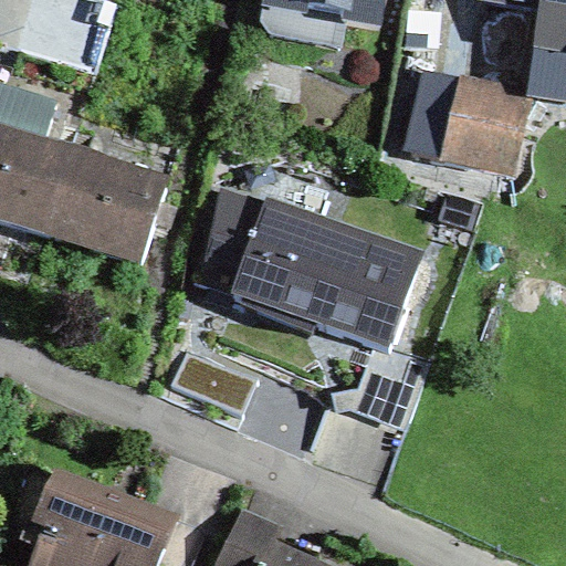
[(278,0),(276,8),(381,25),(385,0),(278,0)]
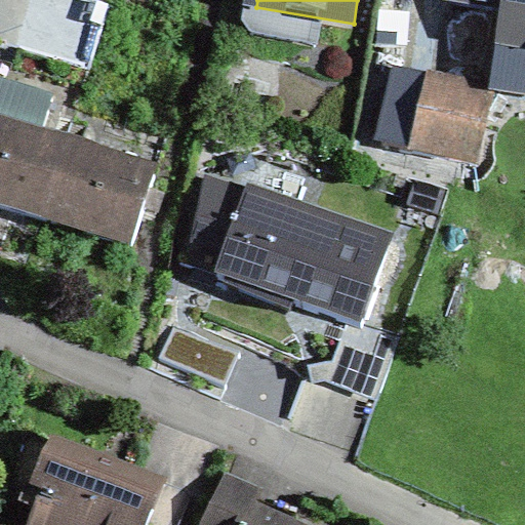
[(524,0),(448,0),(448,3),(509,12),(503,46),(524,49),(524,0)]
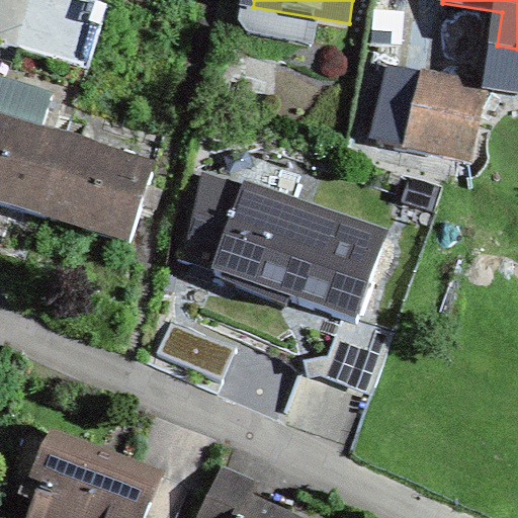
[(42,218),(65,147),(38,138),(52,98),(0,82),(0,203),(15,208),(42,218)]
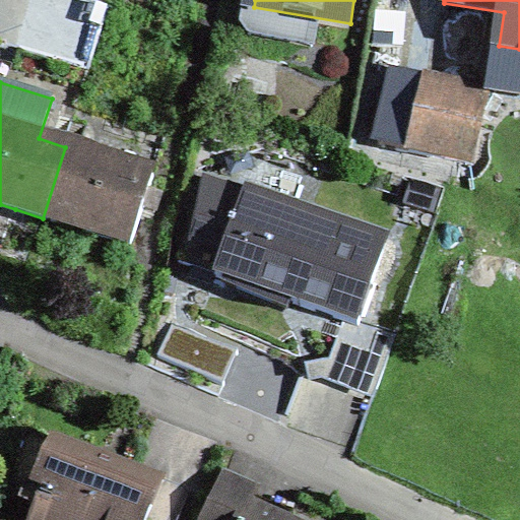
[(489,96),(426,82),(409,149),(473,165),(489,96)]
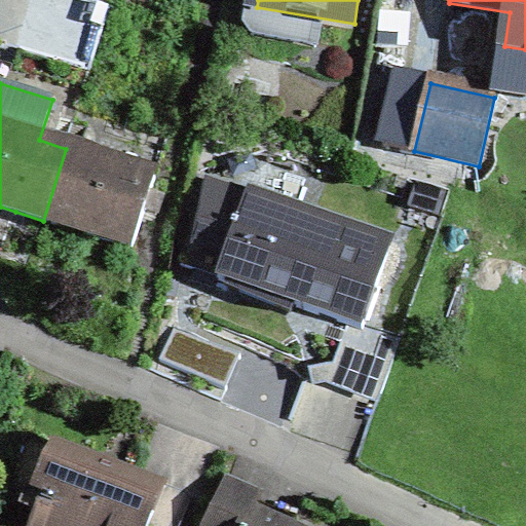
[(155,177),(66,149),(43,221),(133,249),(155,177)]
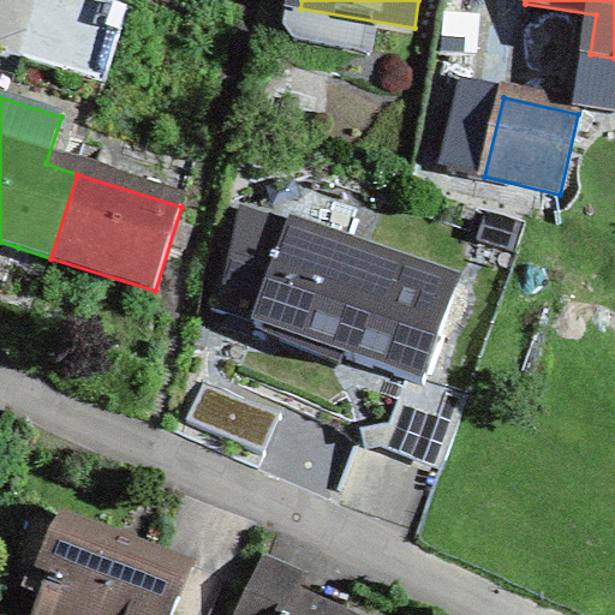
[(424,378),(455,291),(291,234),(276,275),(264,272),(272,254),(237,244),(213,310),(407,377),(423,383),(424,378)]
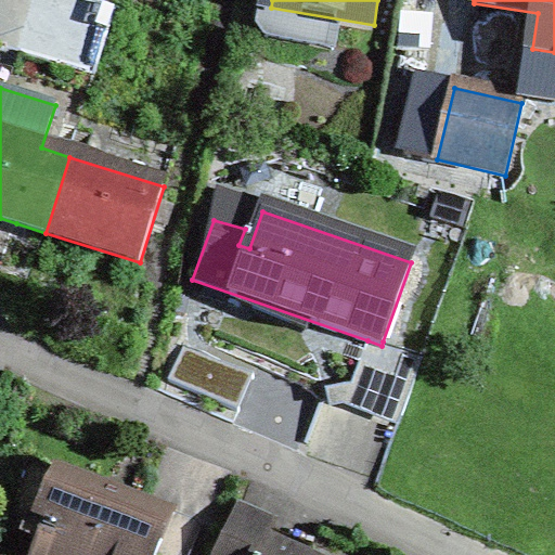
[(0,272),(16,223),(0,218),(0,272)]
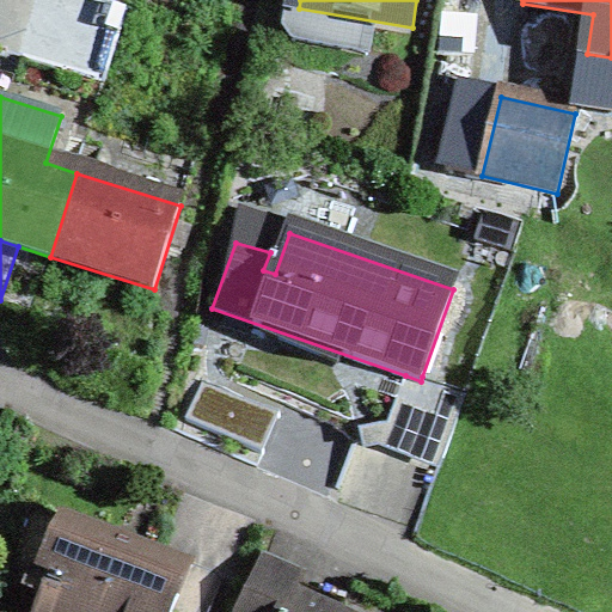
[(467,393),(422,377),(421,381),(405,375),(384,435),(444,457),(467,393)]
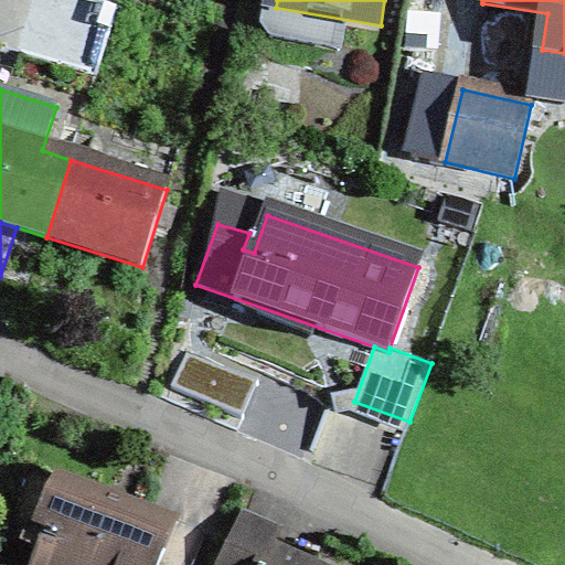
[(189,350),(172,386),(243,417),(259,381),(189,350)]
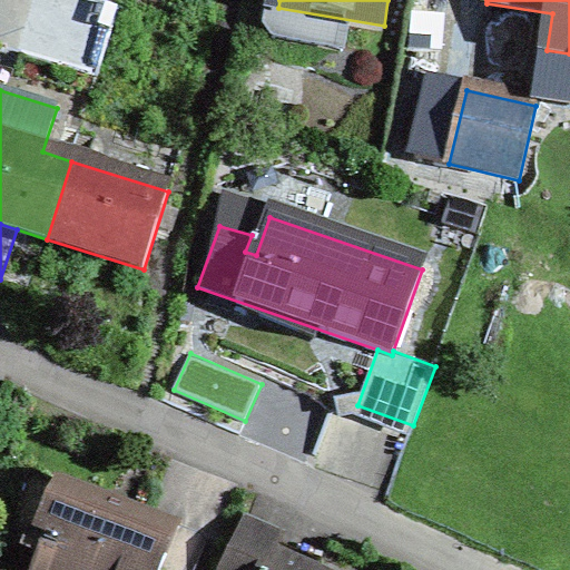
[(195,569),(207,540),(57,484),(35,544),(47,549),(39,569),(195,569)]
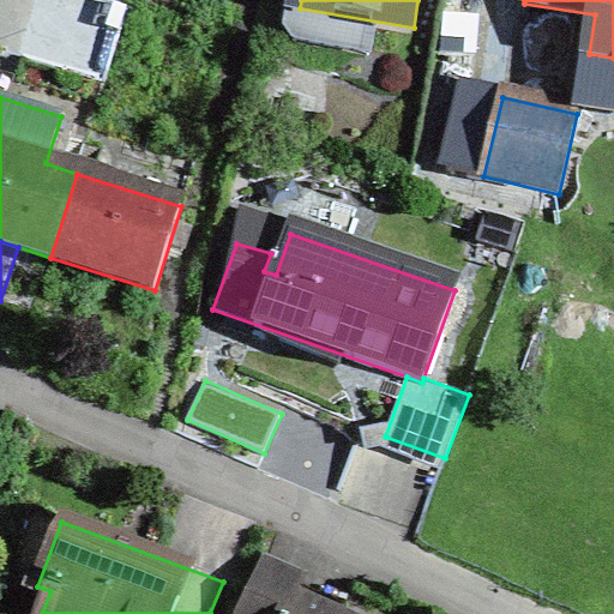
[(239,613),(282,613),(289,601),(293,602),(302,578),(262,561),(239,613)]
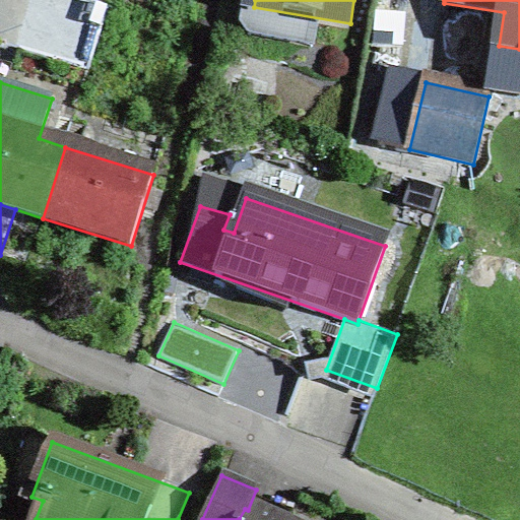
[(269,519),(248,510),(245,509),(239,519),(269,519)]
